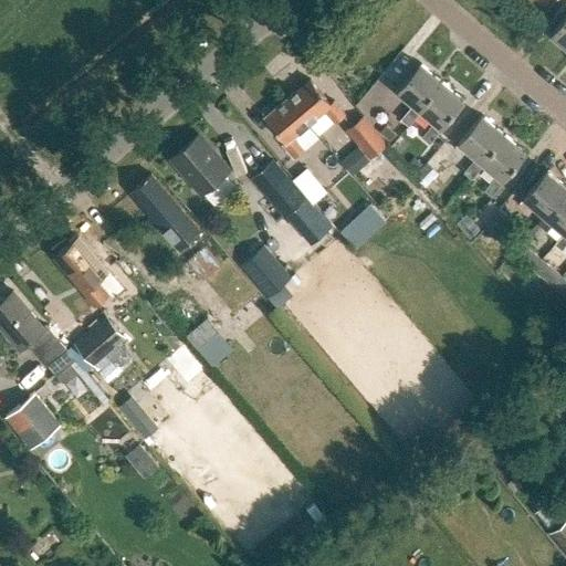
[(565,14),(552,32),(565,44),(565,14)]
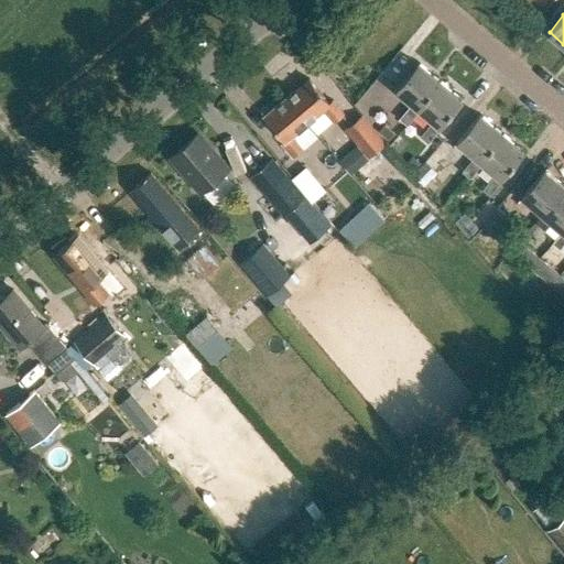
[(408,123),(420,109),(440,80),(418,62),(396,88),(412,101),(399,117),(408,123)]
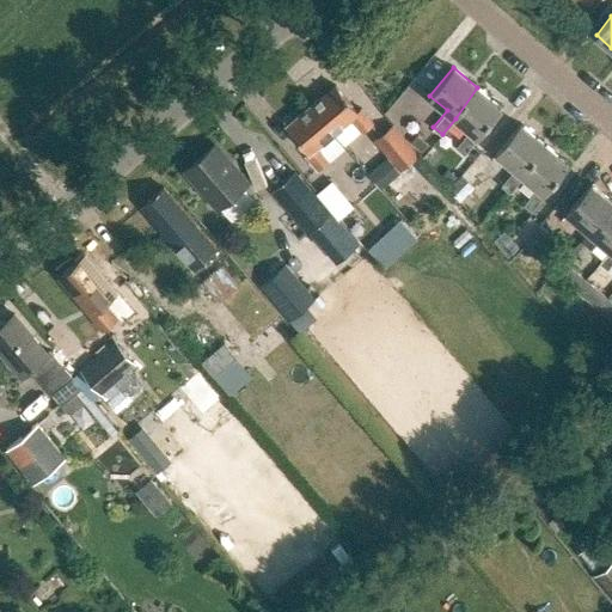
[(313,105),(335,132),(352,117),(363,132),(374,122),(363,109),(359,112),(336,85),(313,105)]
